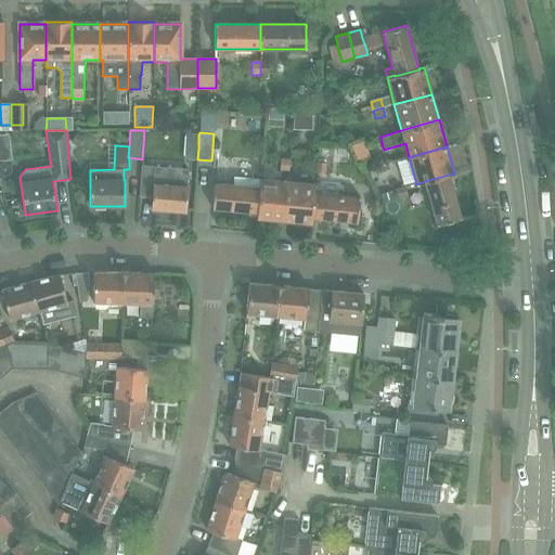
[(281,158),(280,169),(288,170),(289,159),(281,158)]
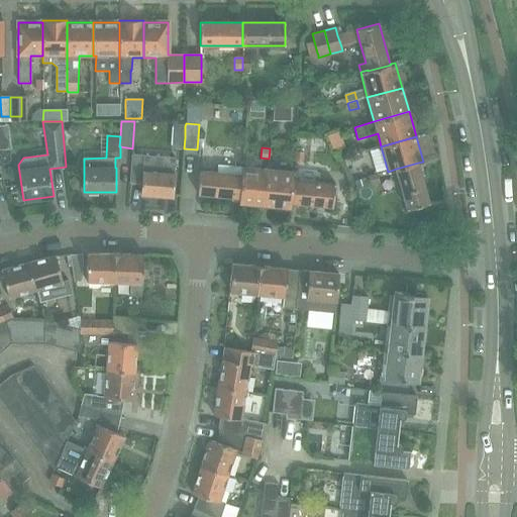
[(279,148),(270,148),(269,159),(278,160),(279,148)]
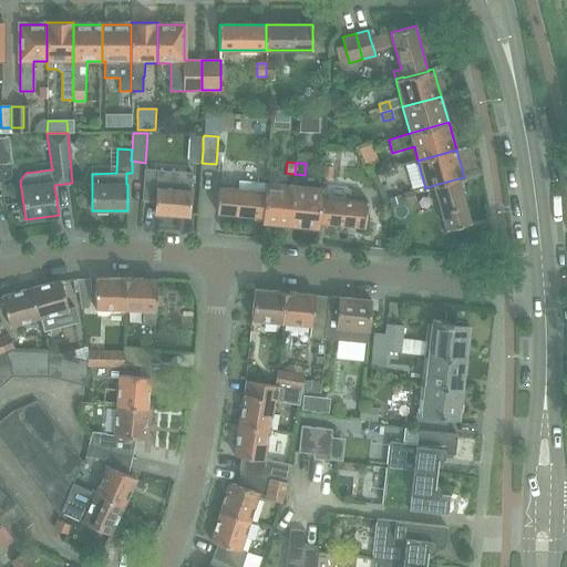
[(332,167),(323,166),(322,177),(331,177),(332,167)]
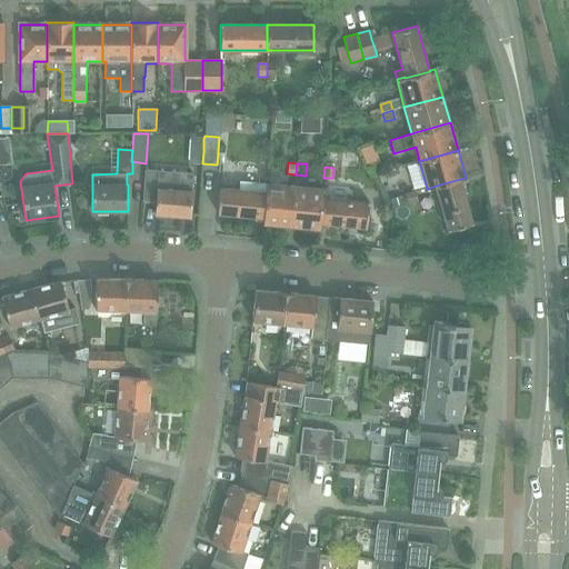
[(472,223),(460,179),(436,186),(448,230),(472,223)]
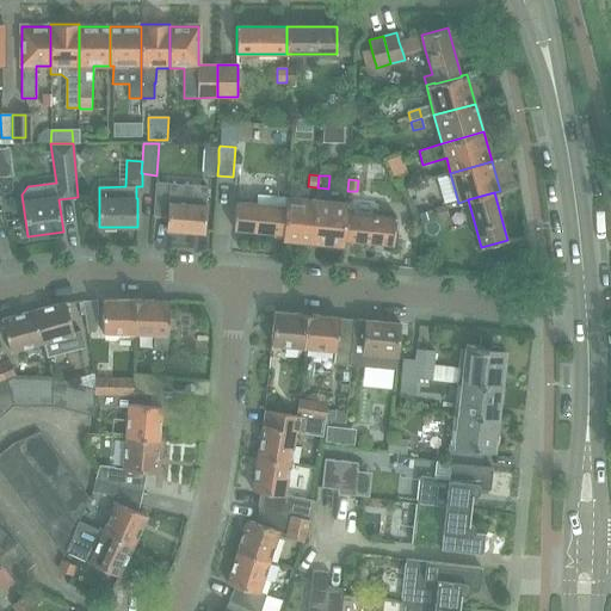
[(236,202),(235,205),(233,229),(283,234),(285,207),(287,197),(257,195),(257,204),(236,202)]
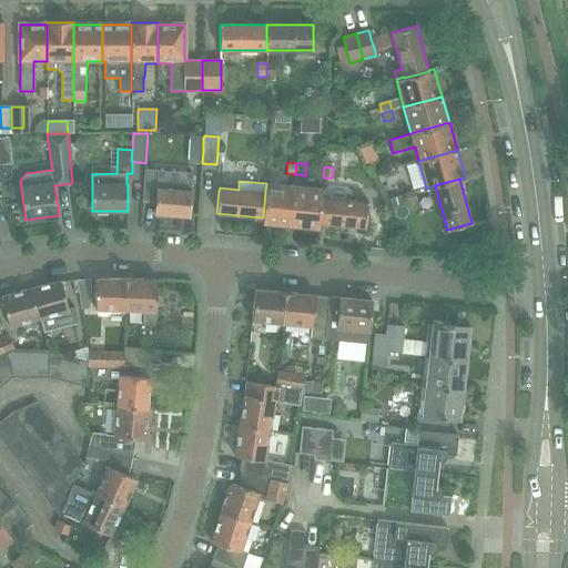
[(266,183),(265,192),(263,217),(262,223),(291,226),(294,186),(266,183)]
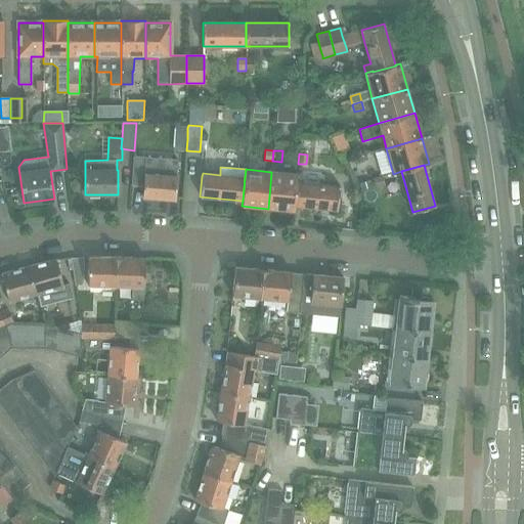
[(298,174),(271,172),(268,209),(295,211),(295,206),(297,182),(298,174)]
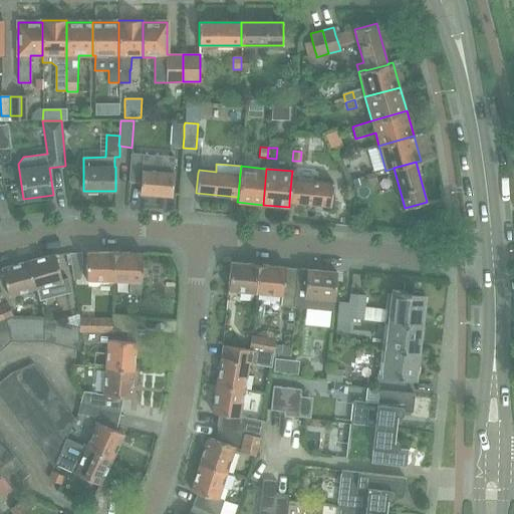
[(142,171),(142,173),(141,183),(140,193),(172,196),(174,173),(142,171)]
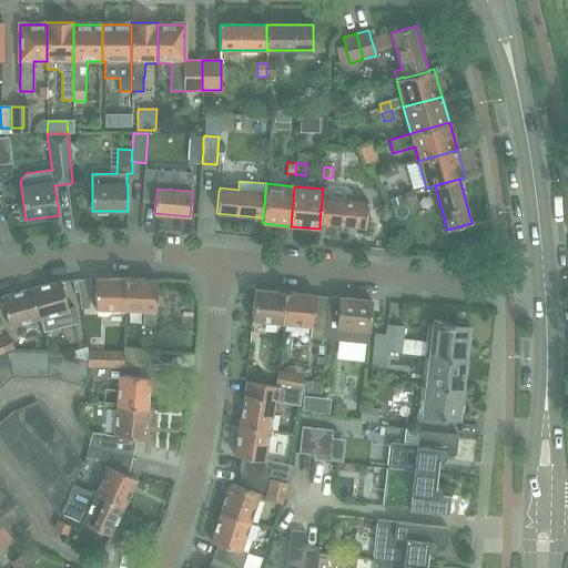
[(407,203),(417,200),(415,191),(404,194),(407,203)]
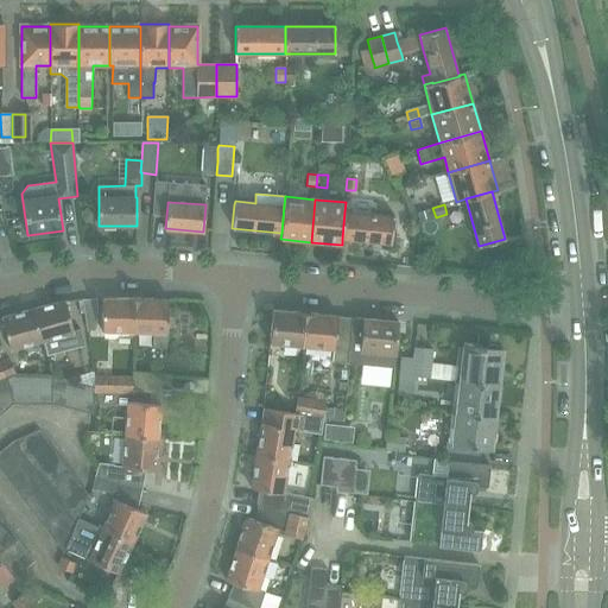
[(394,216),(344,211),(342,239),(391,244),(394,216)]
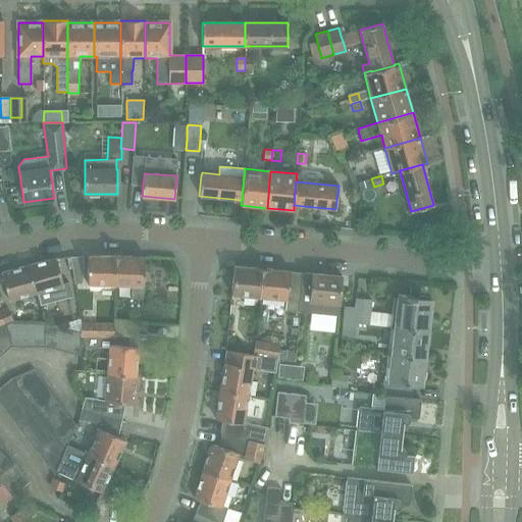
[(83,282),(85,256),(72,257),(75,282),(83,282)]
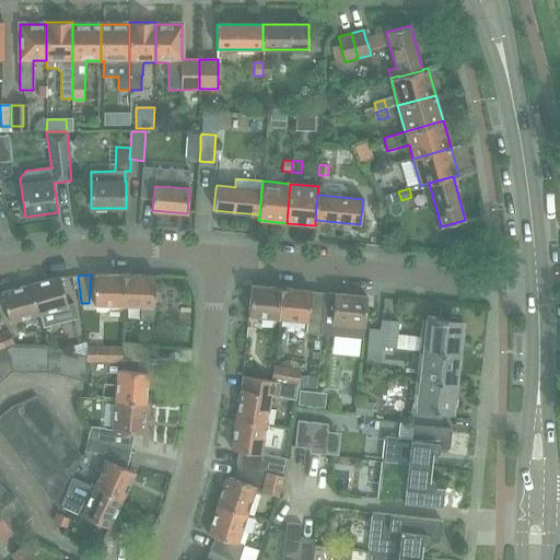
[(125,275),(95,275),(94,304),(95,304),(95,315),(113,314),(112,347),(113,347),(121,347),(121,342),(123,305),(124,290),(125,275)]
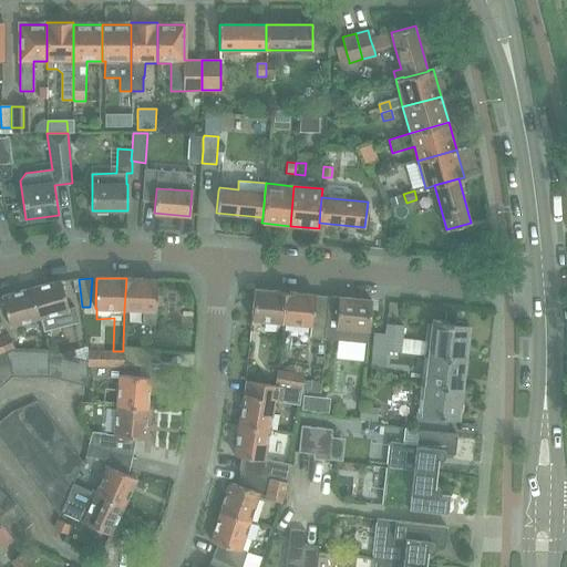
[(157,279),(126,278),(125,294),(124,309),(143,310),(143,325),(155,325),(157,279)]
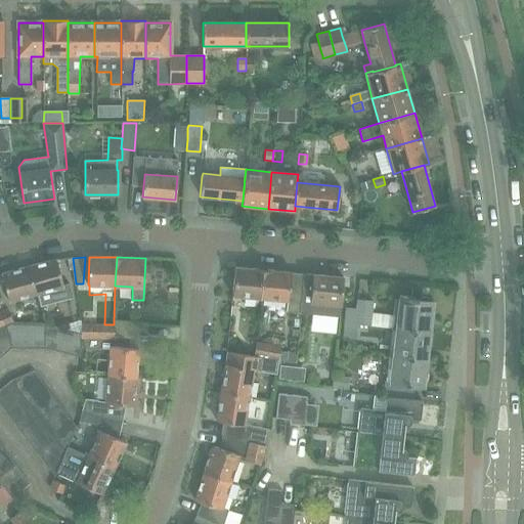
[(63,285),(56,259),(29,266),(37,294),(40,306),(73,297),(69,284),(63,285)]
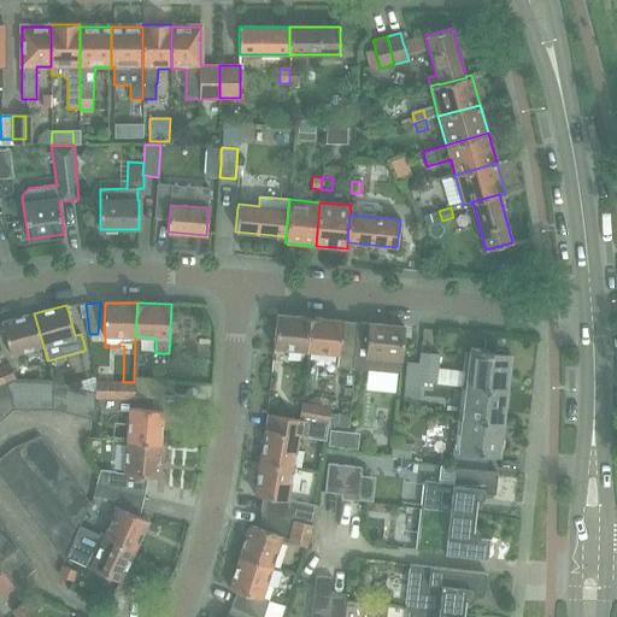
[(43,346),(34,313),(1,322),(11,356),(43,346)]
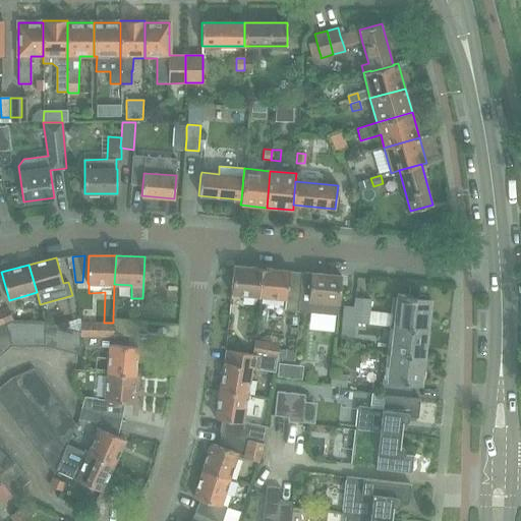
[(263,268),(233,266),(231,294),(259,296),(263,268)]
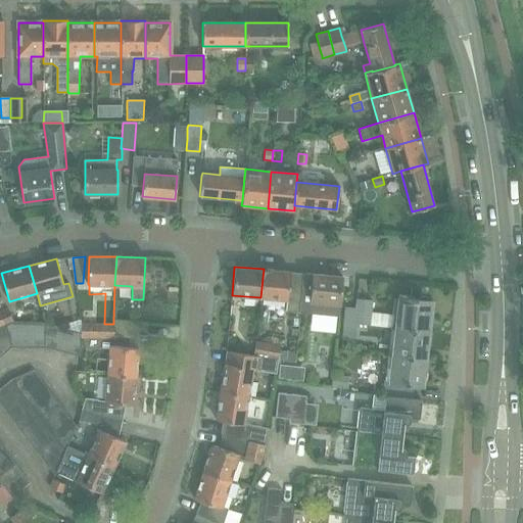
[(303,273),(264,269),(260,297),(288,300),(287,312),(299,313),(303,273)]
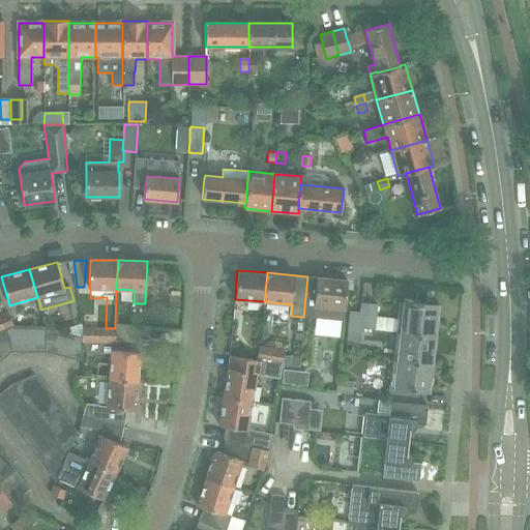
[(347,281),(307,276),(303,317),(343,321),(344,308),(345,308),(347,281)]
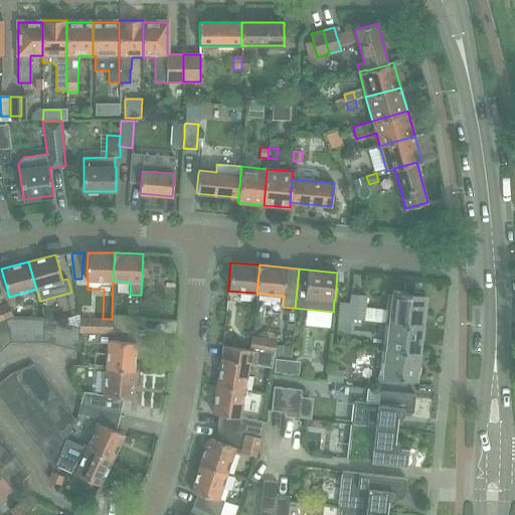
[(392,293),(390,313),(389,324),(422,327),(425,297),(392,293)]
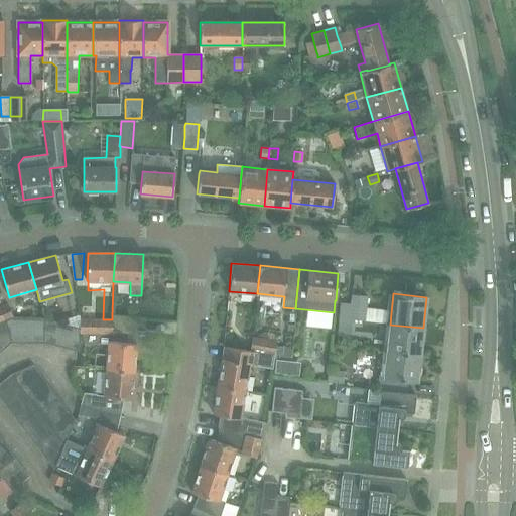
[(368,296),(352,295),(351,304),(352,304),(350,318),(366,320),(368,296)]
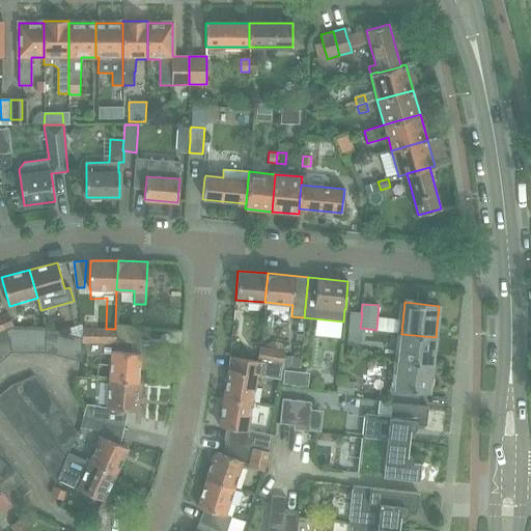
[(351,312),(350,327),(360,328),(362,313),(361,313),(351,312)]
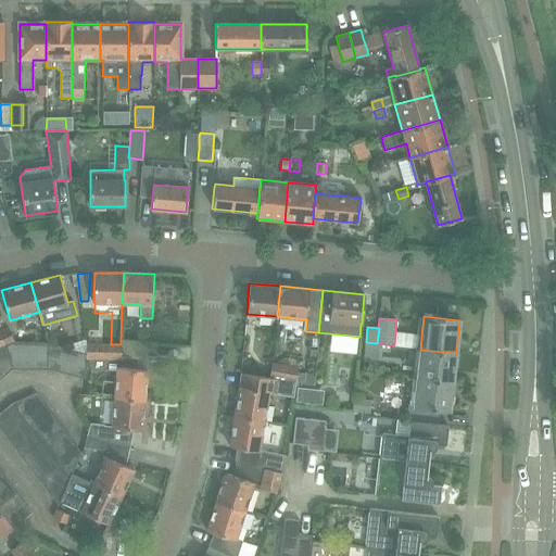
[(9,328),(0,331),(5,345),(15,342),(9,328)]
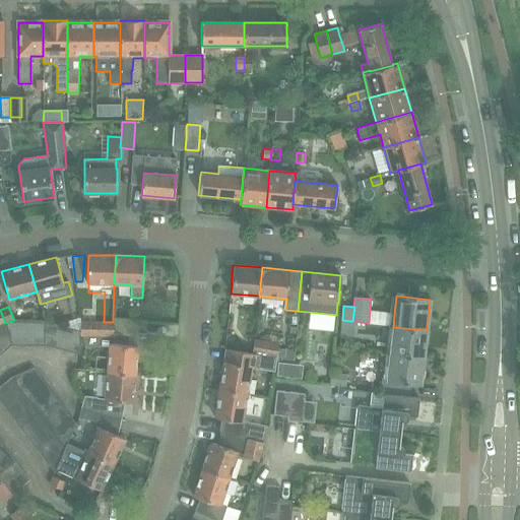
[(139,319),(113,318),(113,322),(113,336),(138,336),(139,319)]
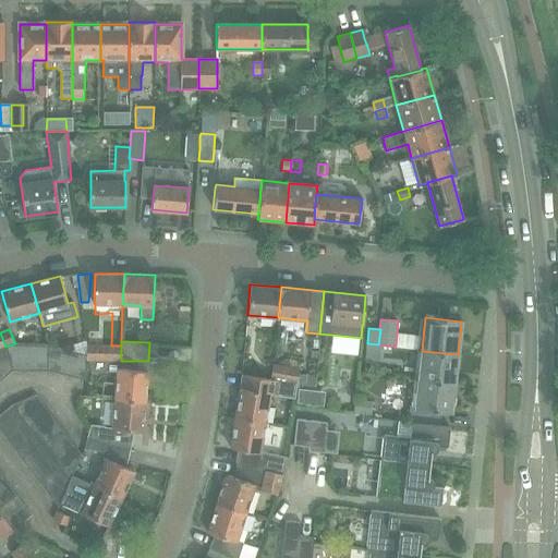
[(24,343),(15,343),(5,347),(12,371),(24,371),(24,343)]
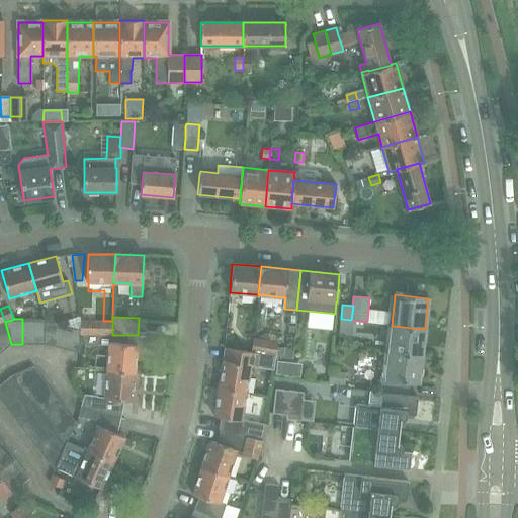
[(33,319),(22,319),(22,344),(33,343),(33,319)]
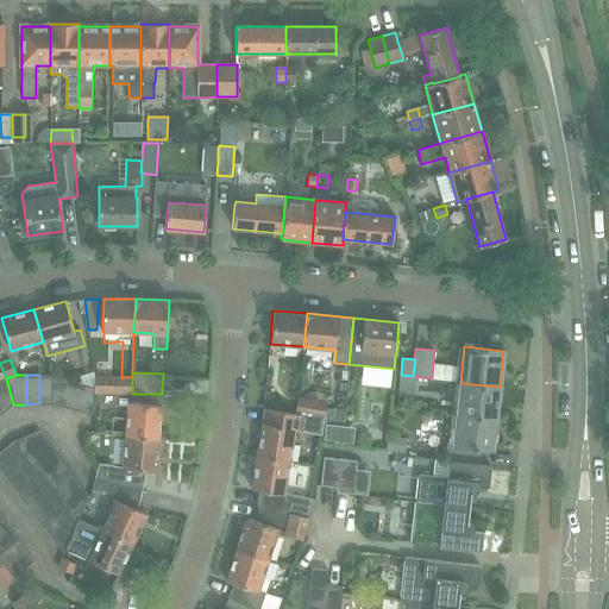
[(52,375),(39,375),(39,403),(52,403),(52,375)]
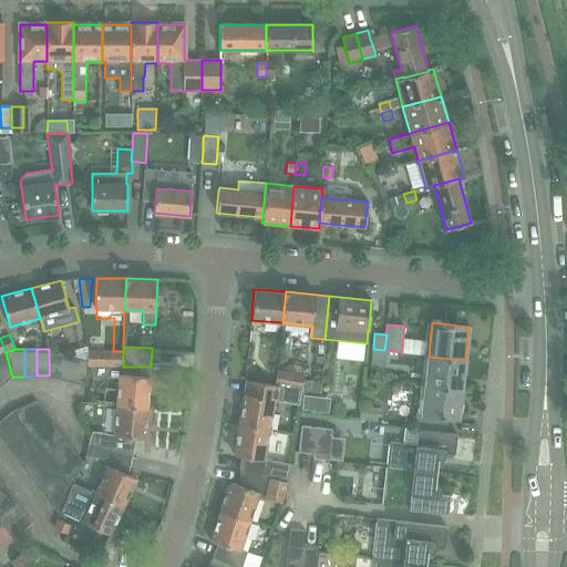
[(69,354),(49,349),(49,375),(50,375),(61,379),(69,354)]
